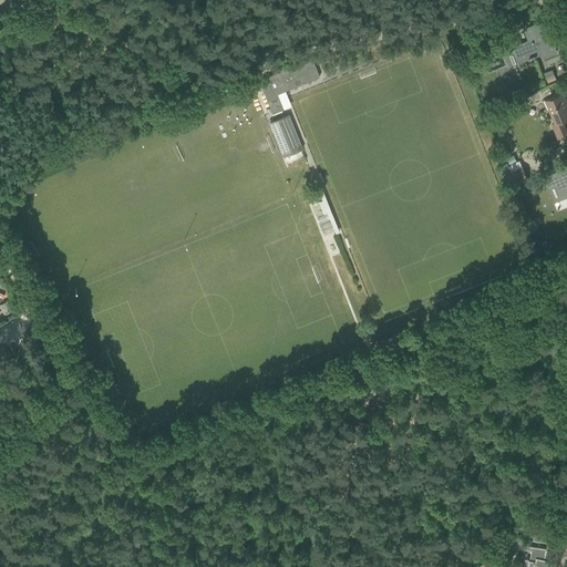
[(525,30),(529,40),(512,48),(517,63),(529,58),(529,59),(536,57),(536,54),(542,52),(544,58),(557,52),(554,45),(552,47),(542,22),(532,27),(525,30)]
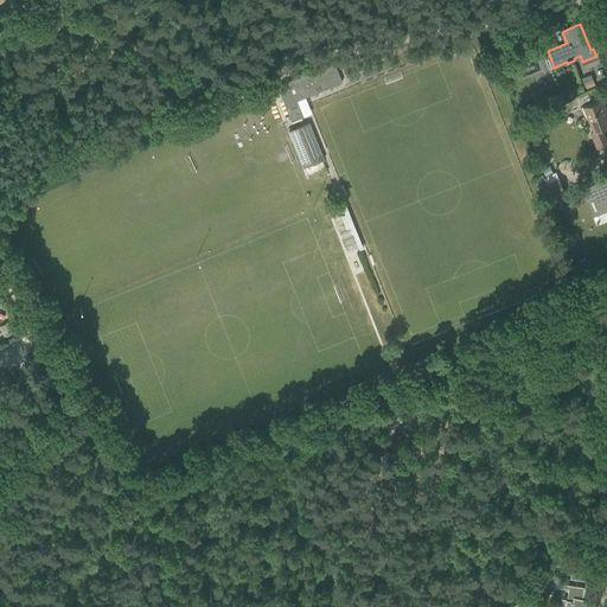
[(307,70),(293,76),(294,78),(280,84),(281,87),(278,88),(291,122),(301,117),(294,102),(342,82),(333,63),(308,72),(307,70)]
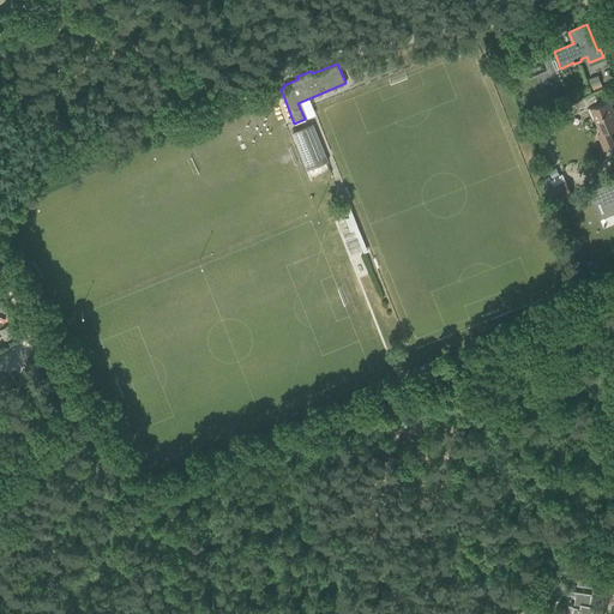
[(597,76),(589,79),(593,88),(601,84),(597,76)]
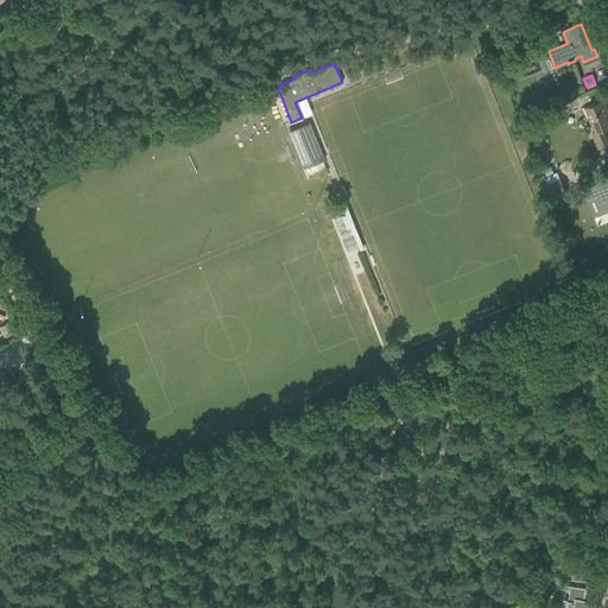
[(583,108),(587,119),(589,118),(595,133),(607,127),(607,111),(603,100),(583,108)]
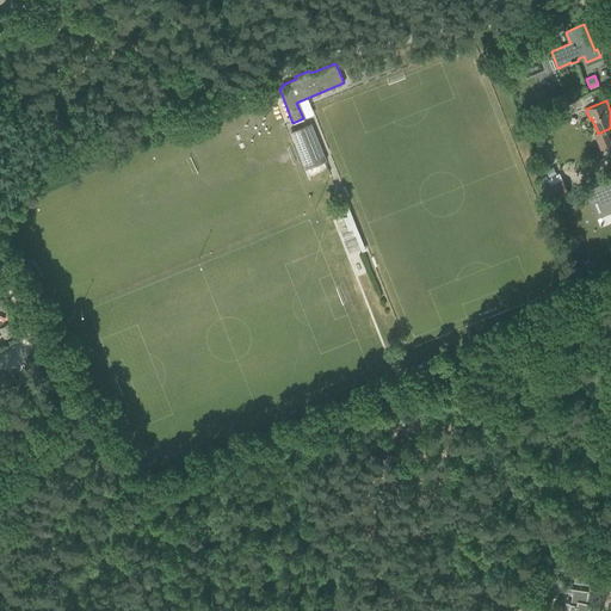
[(290,131),(306,168),(326,161),(310,123),(290,131)]
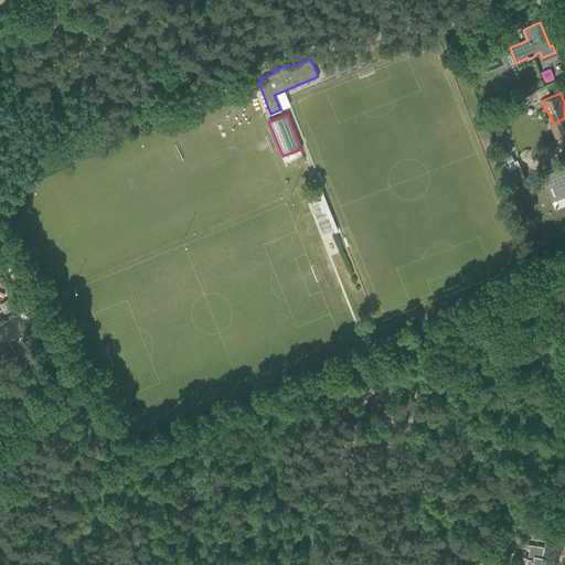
[(511,155),(504,158),(508,164),(514,161),(511,155)]
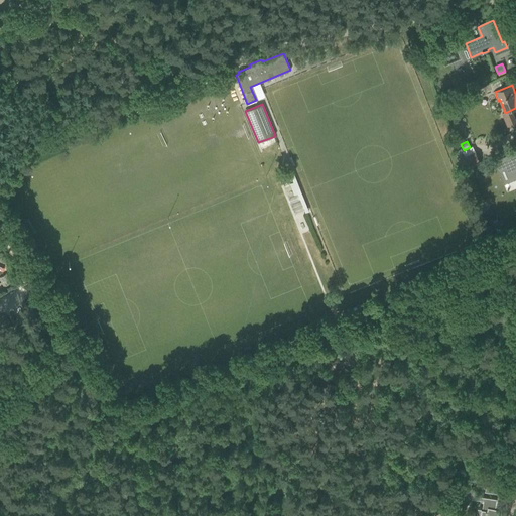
[(463,157),(469,168),(481,163),(476,151),(463,157)]
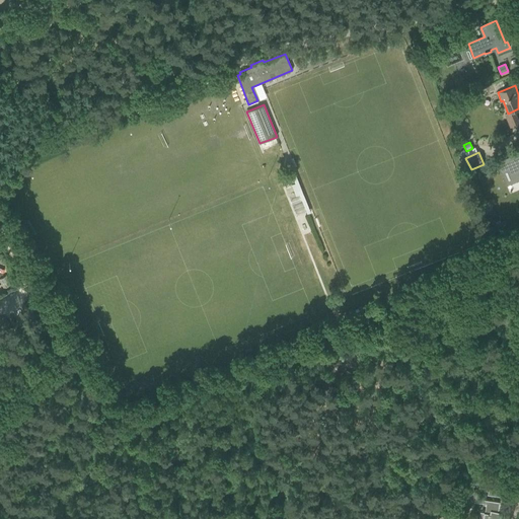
[(518,162),(510,166),(515,180),(518,178),(518,162)]
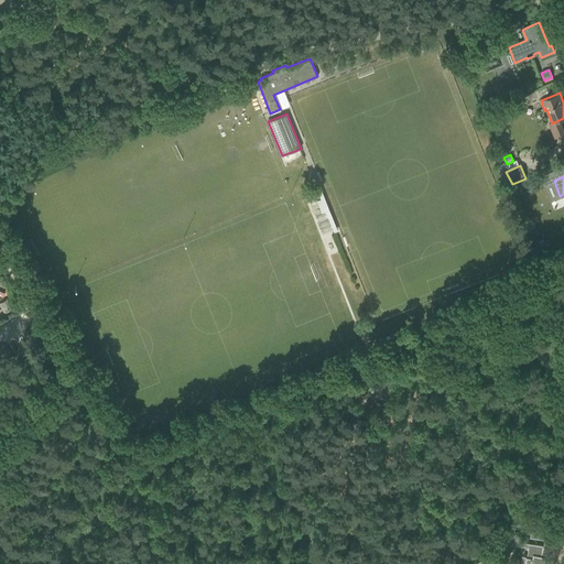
[(524,247),(530,257),(552,246),(549,239),(538,246),(535,241),(524,247)]
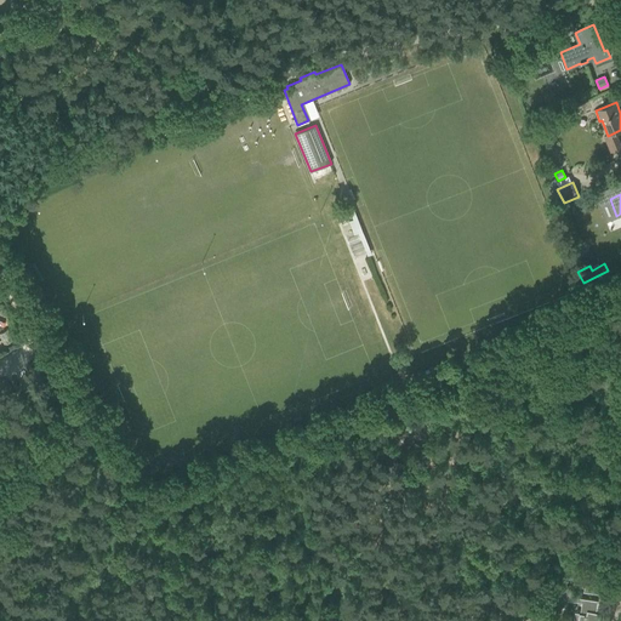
[(548,585),(546,585),(548,590),(550,590),(550,596),(552,597),(551,603),(550,611),(560,613),(562,605),(562,599),(582,603),(580,613),(575,611),(573,620),(598,620),(600,613),(599,613),(603,594),(607,575),(587,573),(584,592),(599,594),(598,600),(584,598),(581,598),(580,598),(580,597),(579,597),(577,597),(577,596),(576,596),(575,594),(574,594),(574,593),(573,593),(573,592),(571,592),(571,591),(570,591),(570,590),(569,590),(569,588),(567,587),(567,586),(565,586),(567,580),(554,577),(553,584),(551,584),(548,585)]
